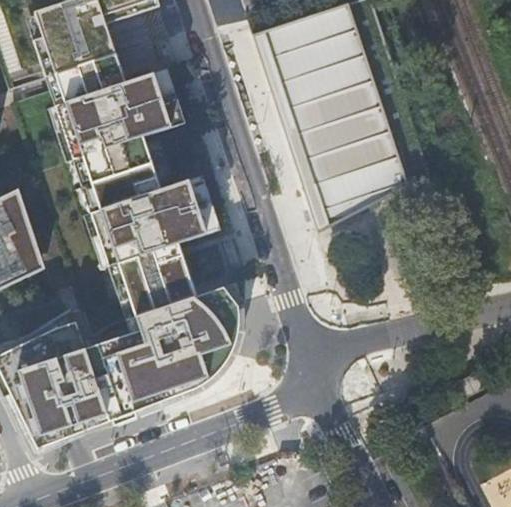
[(36,11),(55,72),(117,51),(107,22),(159,4),(158,0),(65,0),(65,1),(36,11)]
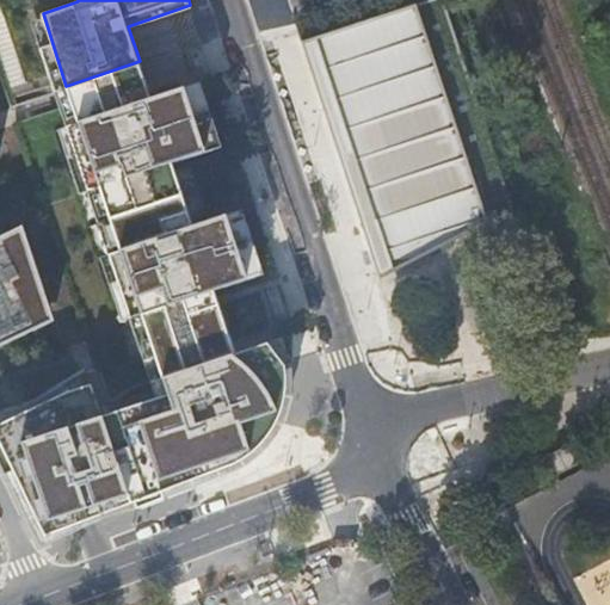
[(424,0),(305,39),(380,273),(499,227),(516,220),(444,0),(424,0)]
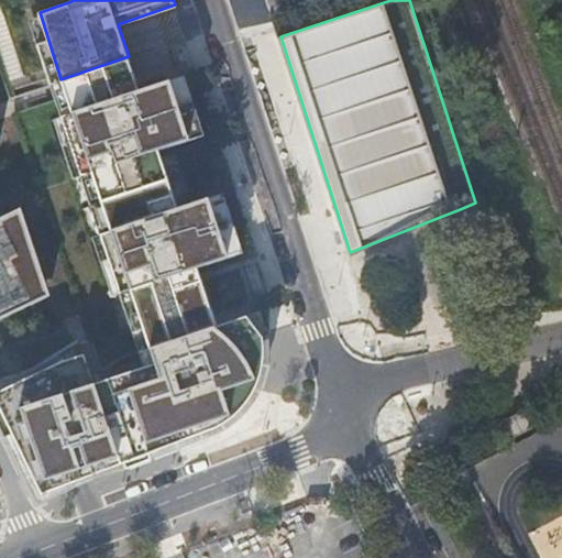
[(79,339),(33,367),(0,369),(0,404),(41,491),(105,469),(215,430),(227,420),(229,418),(233,414),(237,411),(241,405),(244,401),(249,394),(253,387),(255,383),(259,375),(261,369),(263,359),(265,349),(267,338),(267,331),(268,323),(268,306),(216,324),(196,265),(233,253),(213,195),(177,206),(158,148),(196,135),(176,76),(141,88),(129,56),(61,79),(72,110),(62,113),(80,173),(90,170),(109,228),(100,231),(119,291),(129,287),(153,363),(94,382),(79,339)]
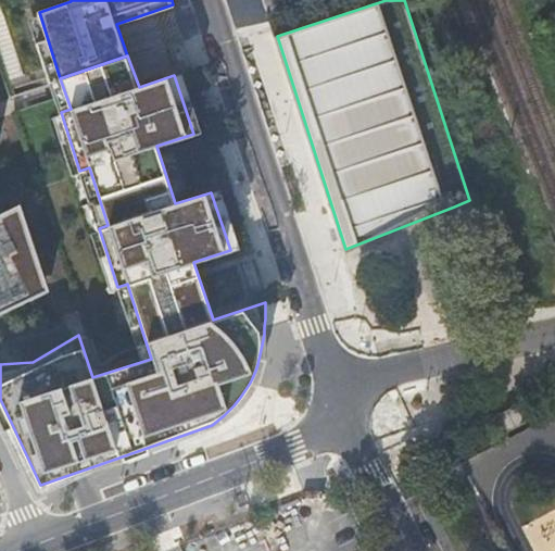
[(19,202),(0,211),(0,307),(45,286),(19,202)]
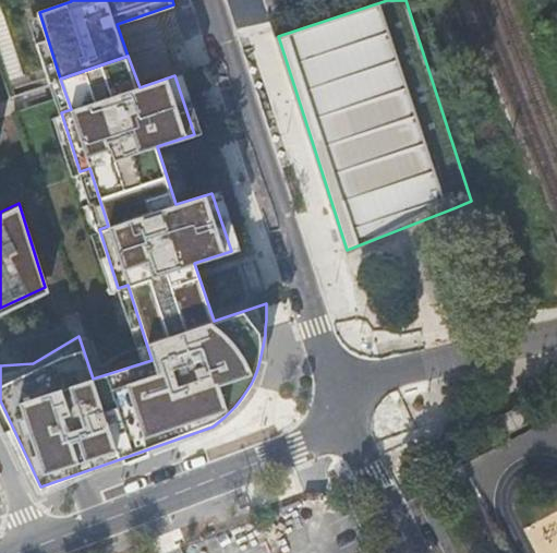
[(394,331),(434,316),(424,290),(385,304),(394,331)]
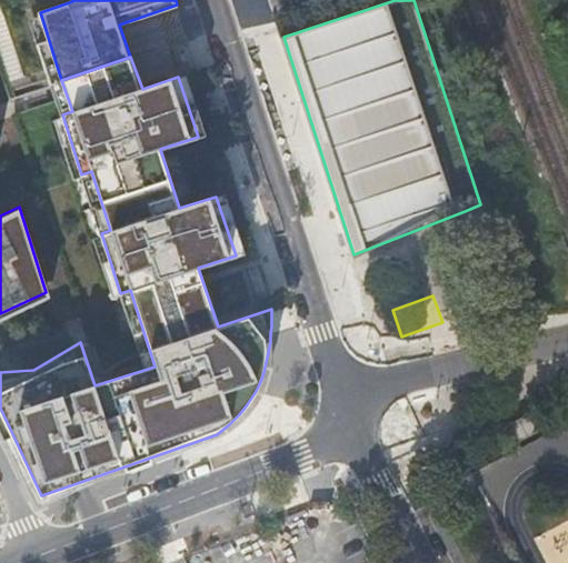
[(482,485),(502,498),(520,468),(500,455),(482,485)]
